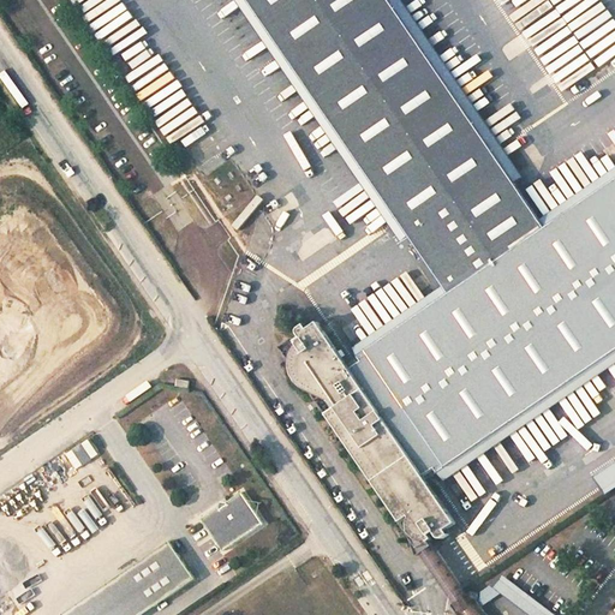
[(433,465),(437,472),(614,350),(614,175),(545,224),(390,0),(246,0),(448,291),(356,354),(358,358),(348,365),(316,320),(279,346),(413,545),(453,518),(422,472),(433,465)]
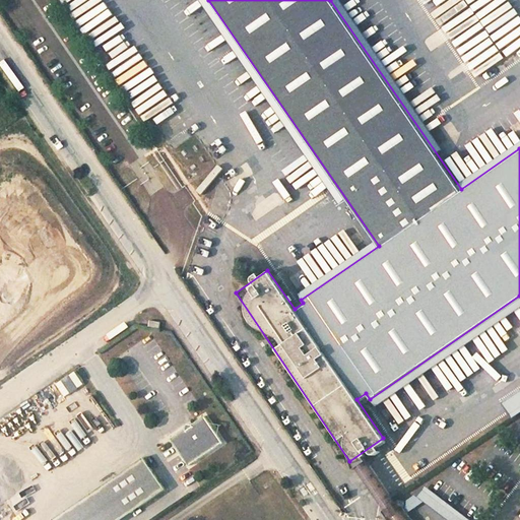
[(57,383),(65,396),(85,384),(77,371),(57,383)]
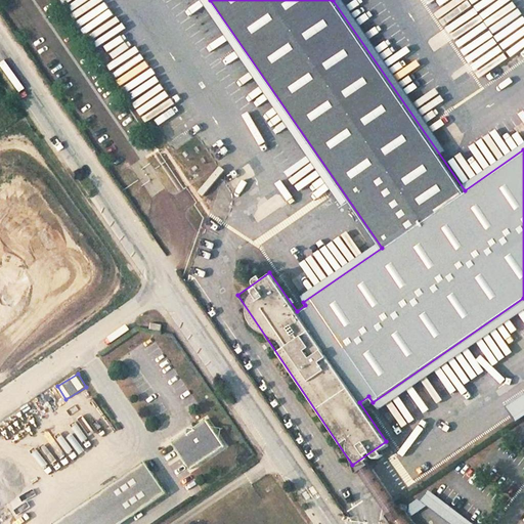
[(523,392),(504,405),(513,420),(523,411),(523,392)]
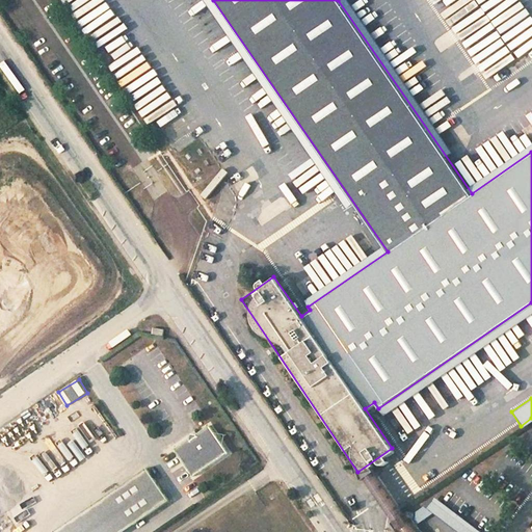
[(209,427),(174,451),(192,478),(227,454),(209,427)]
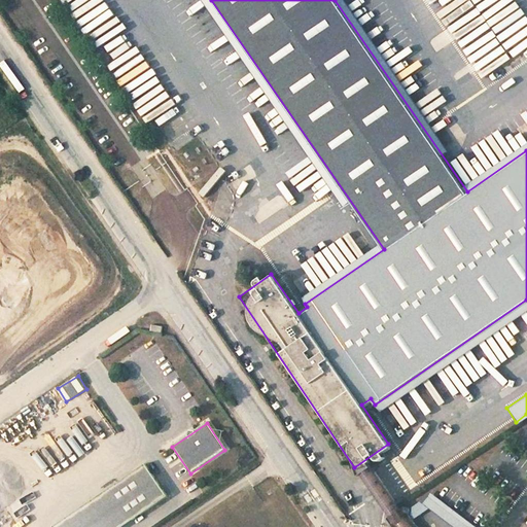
[(145,465),(110,489),(132,522),(167,498),(145,465)]
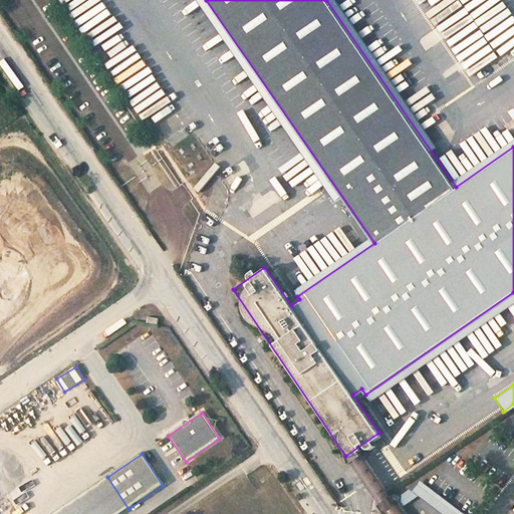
[(107,477),(53,513),(120,513),(129,509),(107,477)]
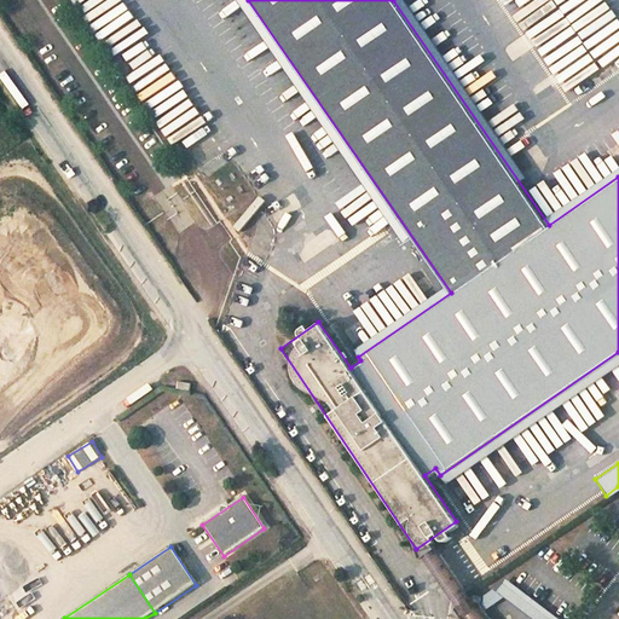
[(534,618),(565,618),(504,576),(485,603),(493,609),(503,596),(534,618)]
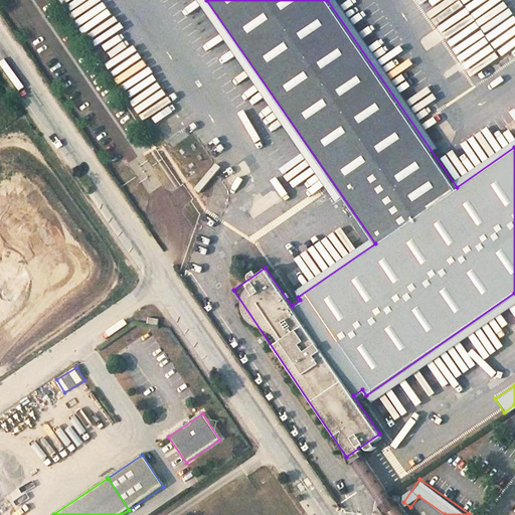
[(382,514),(381,514),(406,514),(398,502),(399,493),(391,493),(373,504),(371,512),(382,514)]
